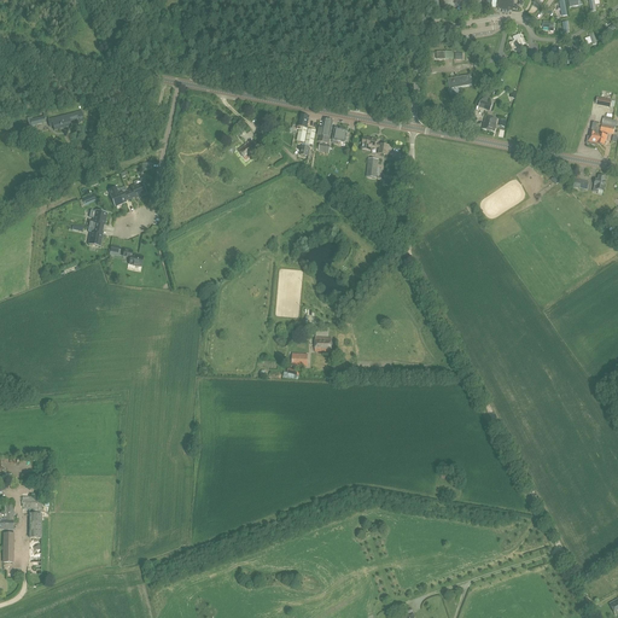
[(497,0),(496,9),(512,11),(513,0),(497,0)]
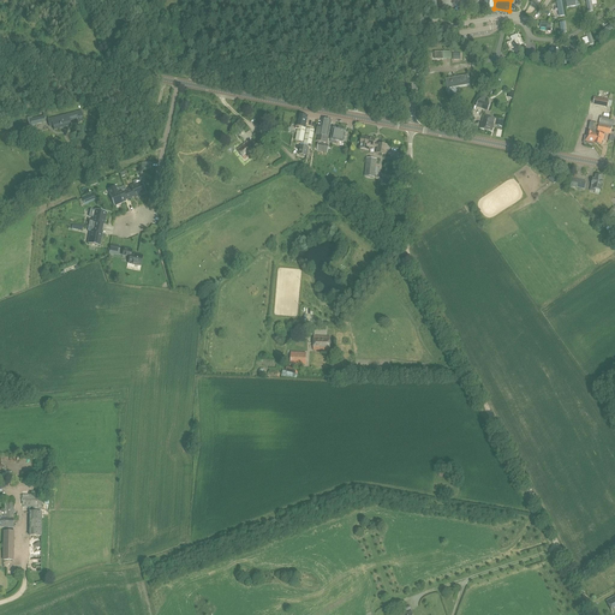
[(106,35),(115,46),(119,42),(111,31),(106,35)]
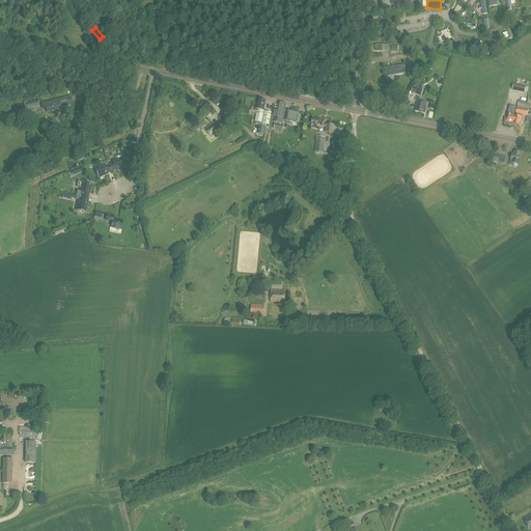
[(399,66),(385,68),(387,76),(400,74),(404,73),(403,65),(399,66)]
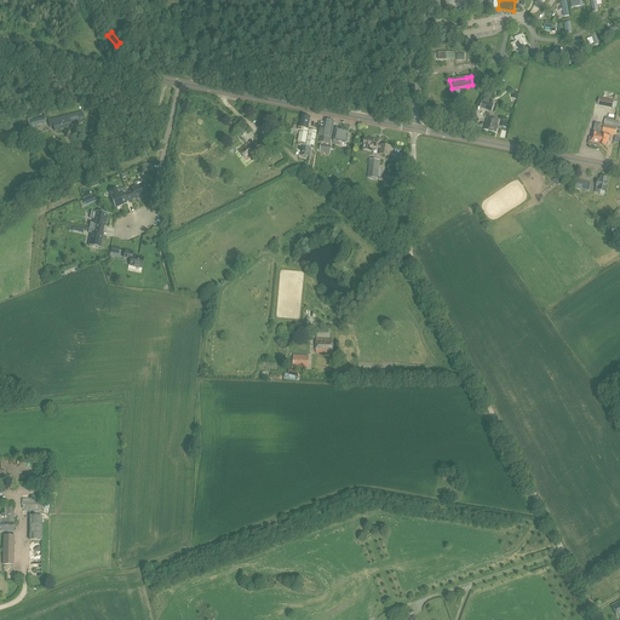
[(53,127),(55,131),(72,126),(70,122),(80,120),(80,124),(85,122),(81,112),(47,120),(50,128),(53,127)]
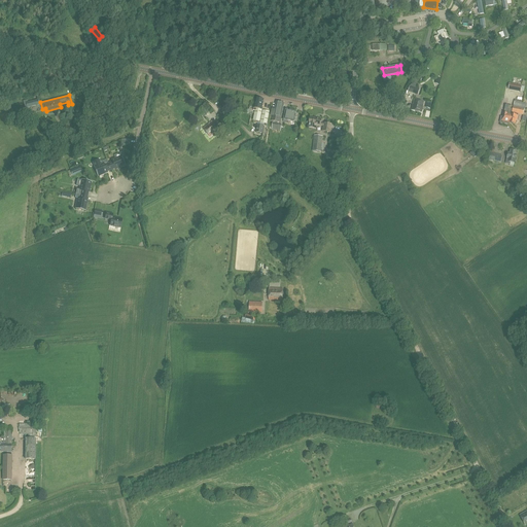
[(253,120),(259,121),(261,110),(264,100),(256,98),(254,108),(253,110),(255,111),(253,120)]
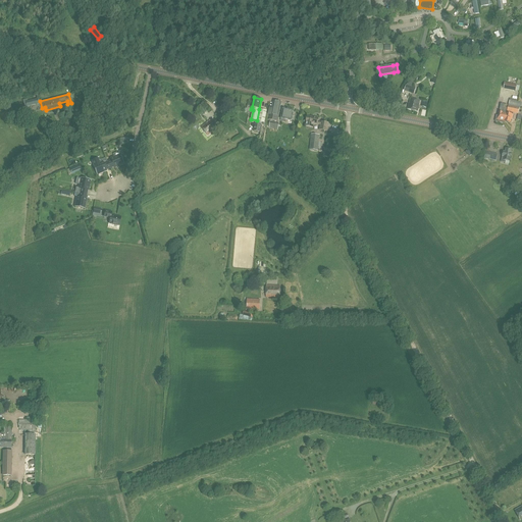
[(25,101),(27,107),(39,104),(38,98),(25,101)]
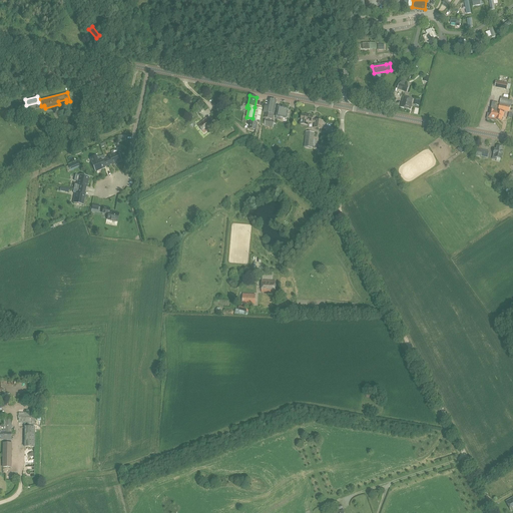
[(487,119),(495,121),(495,119),(502,120),(503,116),(504,116),(504,112),(504,110),(509,111),(511,106),(512,101),(508,100),(508,98),(501,96),(498,109),(497,109),(498,103),(492,102),(491,110),(490,110),(489,114),(488,113),(487,119)]
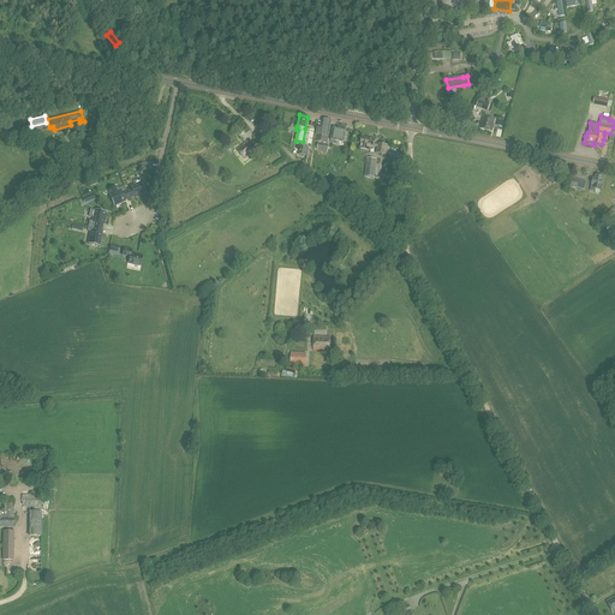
[(481,129),(493,131),(494,124),(495,119),(483,117),(481,129)]
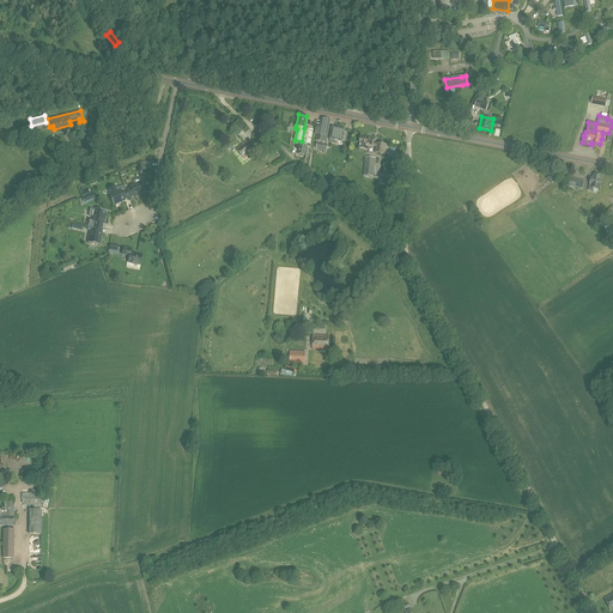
[(331,121),(321,119),(320,127),(316,126),(315,133),(317,134),(316,140),(326,143),(327,138),(331,121)]
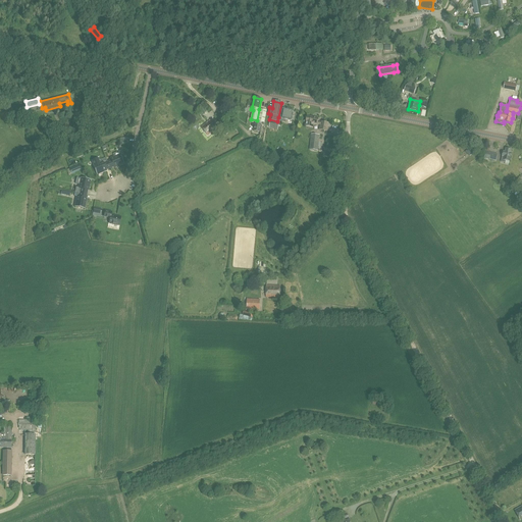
[(198,113),(201,116),(208,111),(203,104),(198,107),(201,111),(198,113)]
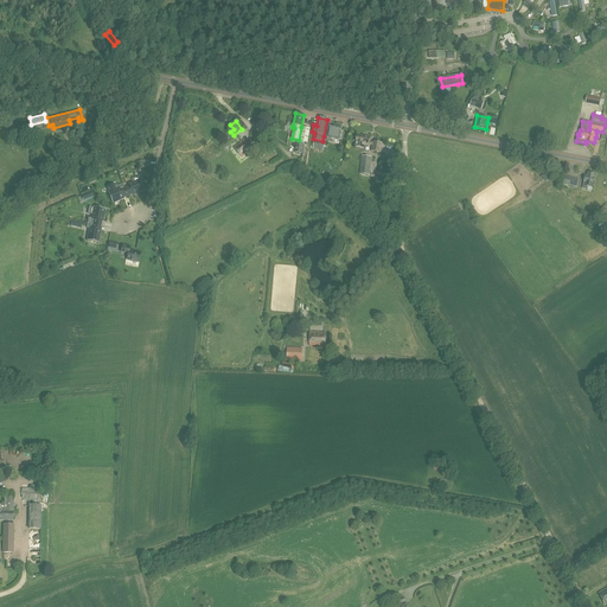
[(342,128),(330,126),(326,141),(332,142),(333,139),(339,140),(342,128)]
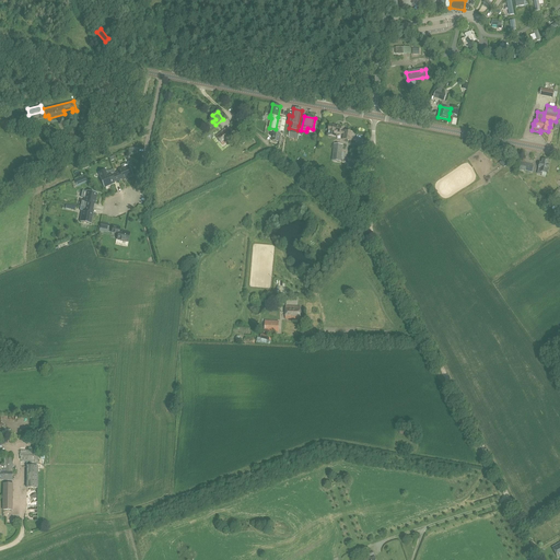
[(277,130),(283,131),(286,118),(279,117),(277,130)]
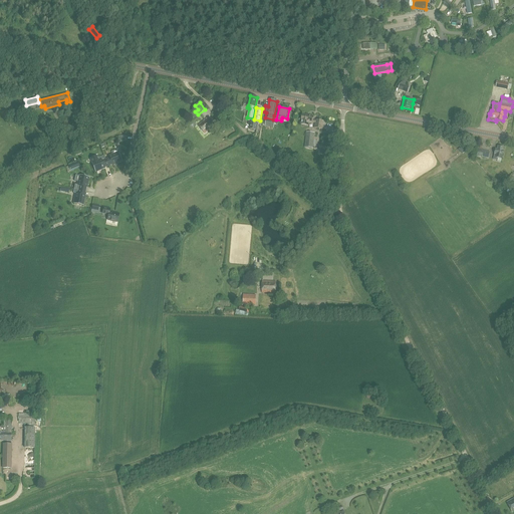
[(314,127),(322,130),(323,125),(324,121),(313,119),(313,116),(302,114),(300,124),(308,125),(309,121),(315,122),(314,127)]
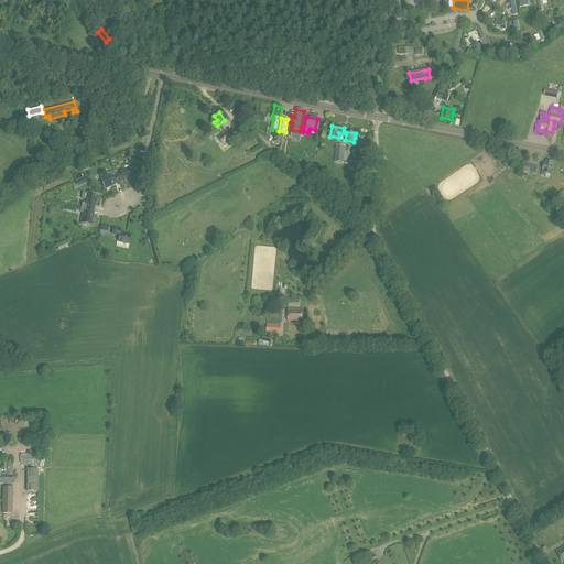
[(217,137),(225,147),(236,138),(229,128),(217,137)]
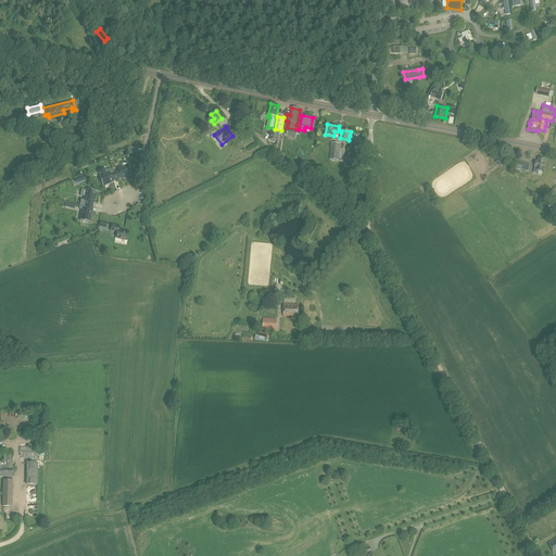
[(269,140),(278,141),(279,134),(270,131),(269,140)]
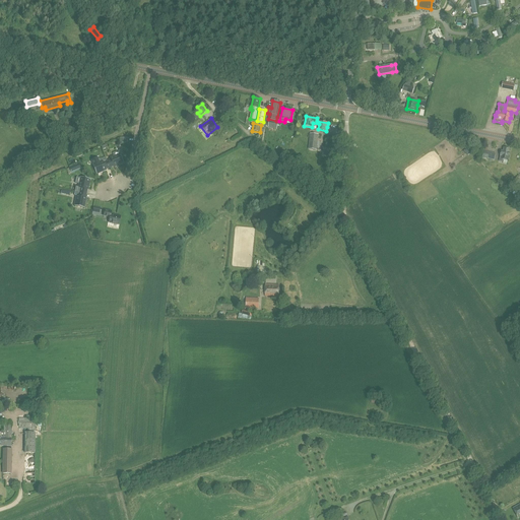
[(309,148),(317,149),(318,135),(310,134),(309,148)]
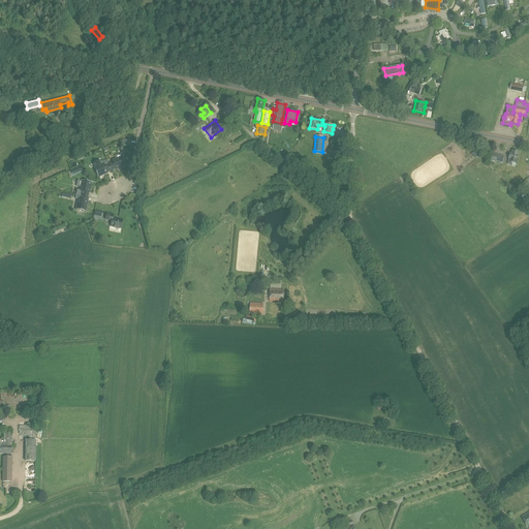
[(508,163),(512,164),(512,162),(517,163),(519,152),(512,150),(511,154),(509,153),(508,158),(509,158),(508,163)]
